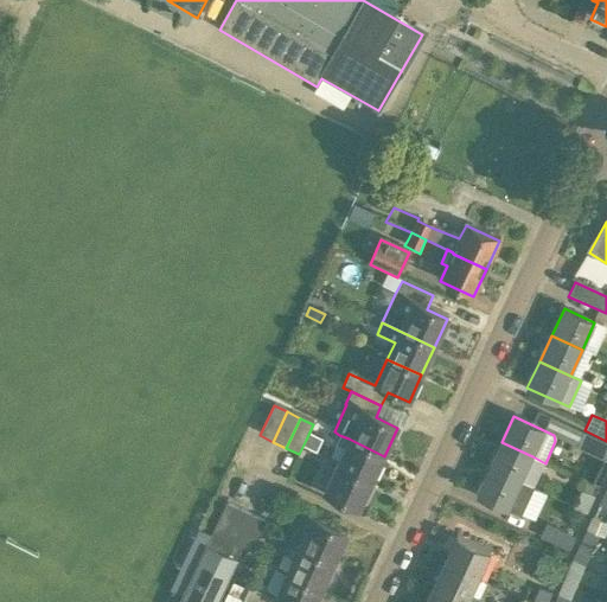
[(304,447),(312,452),(318,439),(310,434),(304,447)]
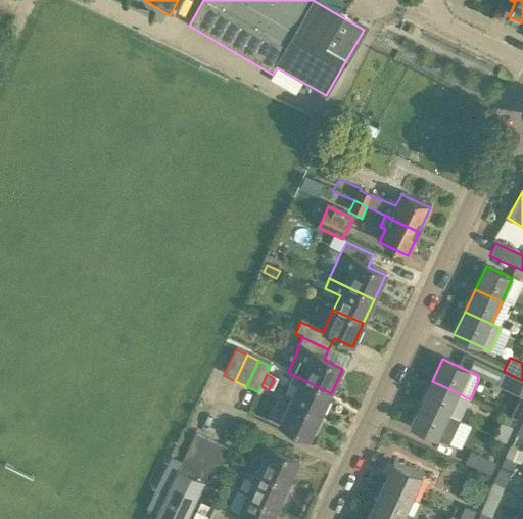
[(320,416),(331,393),(300,378),(292,375),(288,383),(296,387),(290,402),(320,416)]
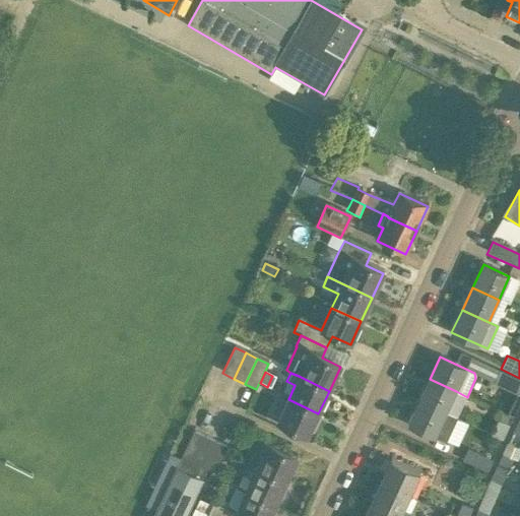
[(519,381),(500,373),(494,384),(494,385),(518,396),(519,393),(519,381)]
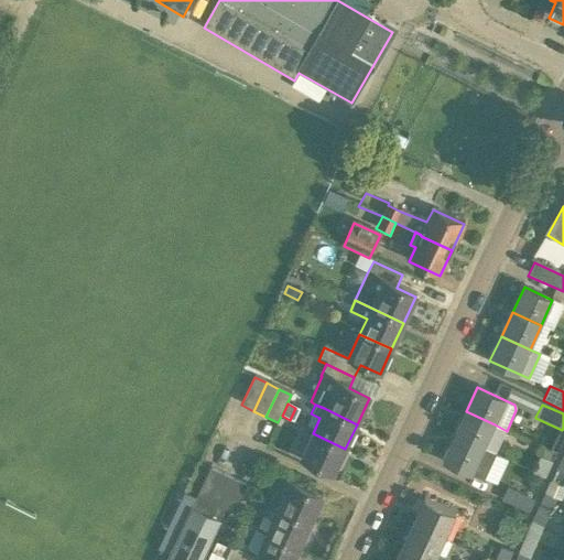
[(507,431),(495,424),(466,411),(454,435),(483,450),(496,455),(507,431)]
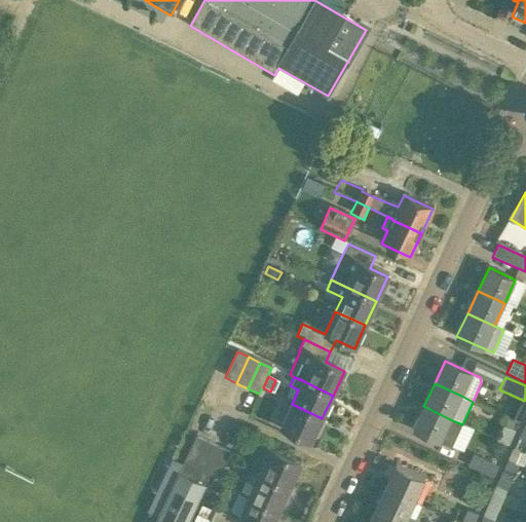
[(310,442),(322,418),(292,404),(280,429),(310,442)]
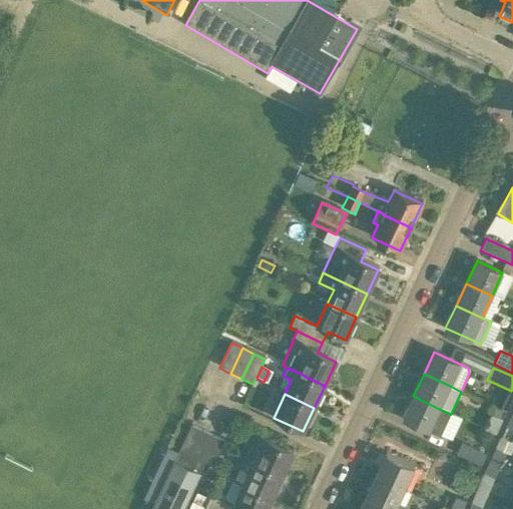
[(451,414),(439,409),(413,396),(403,418),(442,436),(451,414)]
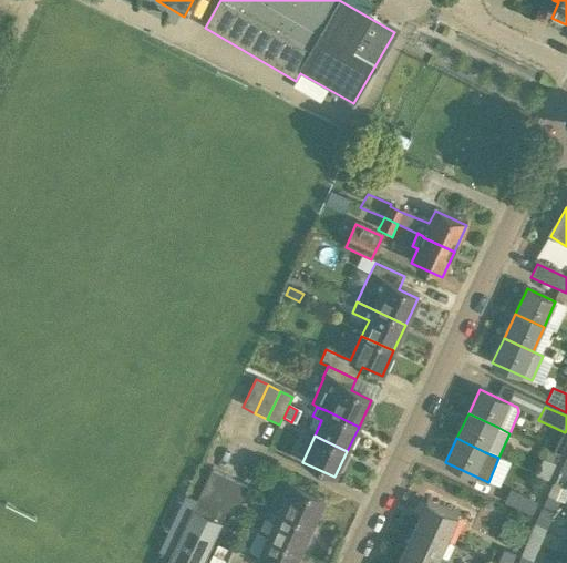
[(555,467),(543,460),(535,477),(547,482),(555,467)]
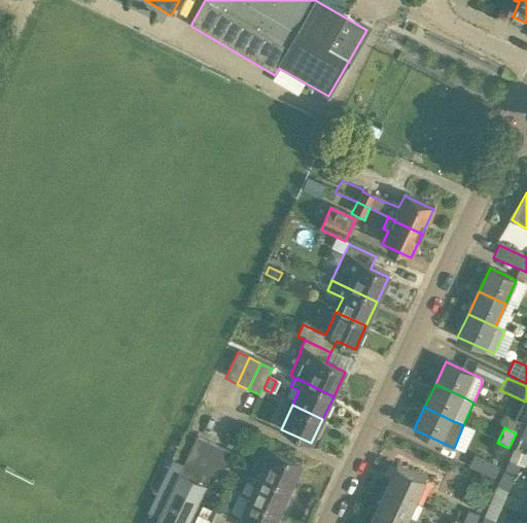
[(197,439),(192,447),(184,464),(195,469),(207,444),(197,439)]
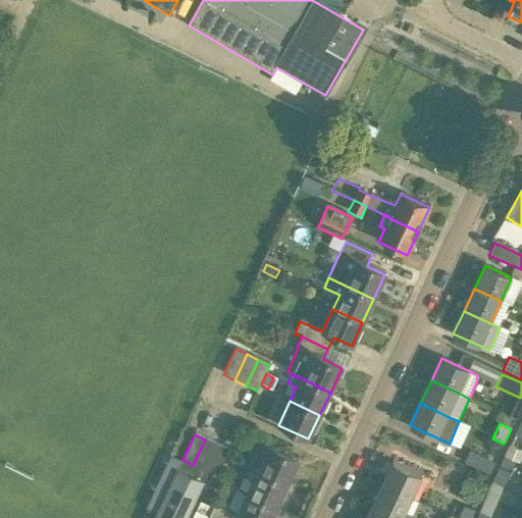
[(217,445),(205,439),(193,465),(205,471),(217,445)]
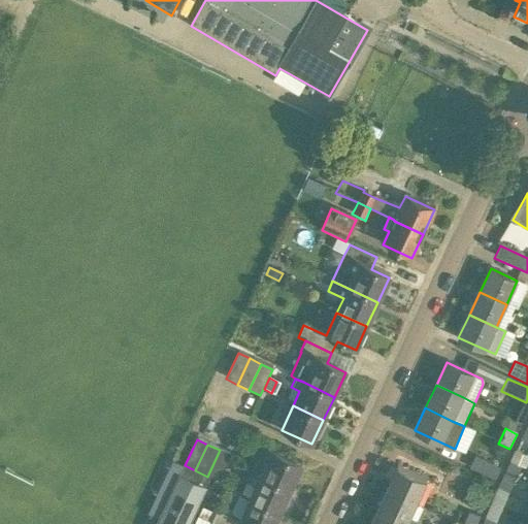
[(258,447),(246,470),(290,491),(301,466),(271,453),(258,447)]
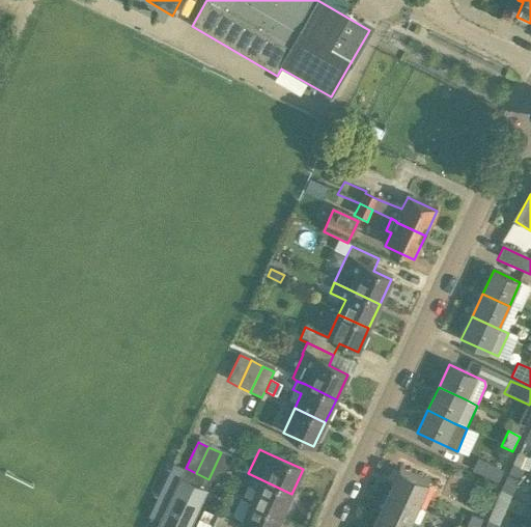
[(232,459),(221,452),(208,479),(220,484),(232,459)]
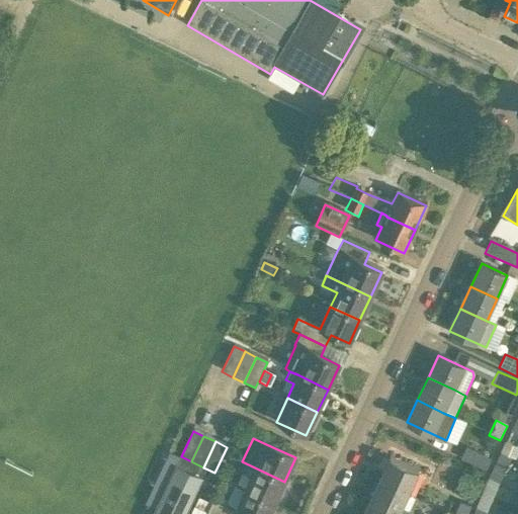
[(460,460),(486,473),(491,460),(466,448),(460,460)]
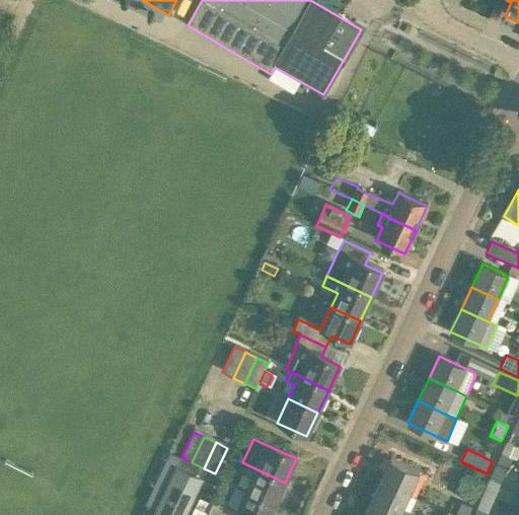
[(501,454),(495,467),(506,472),(512,460),(501,454)]
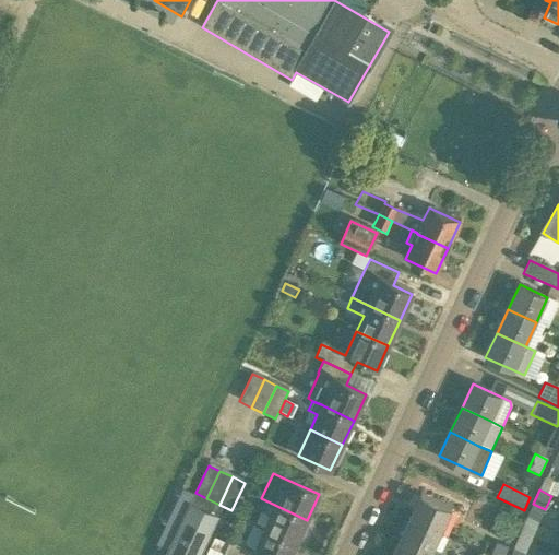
[(420,495),(408,520),(440,535),(452,509),(420,495)]
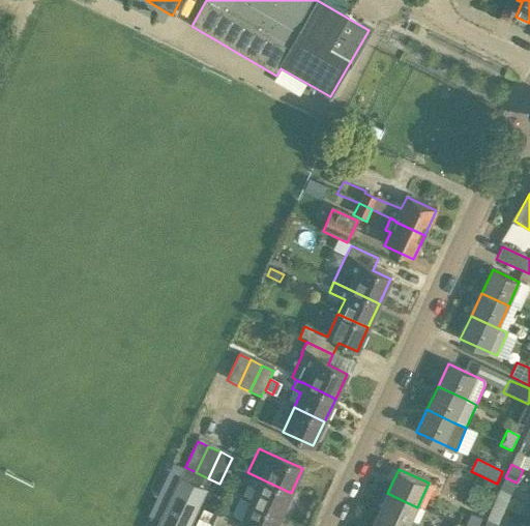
[(281,517),(291,493),(247,472),(243,483),(256,489),(249,502),(281,517)]
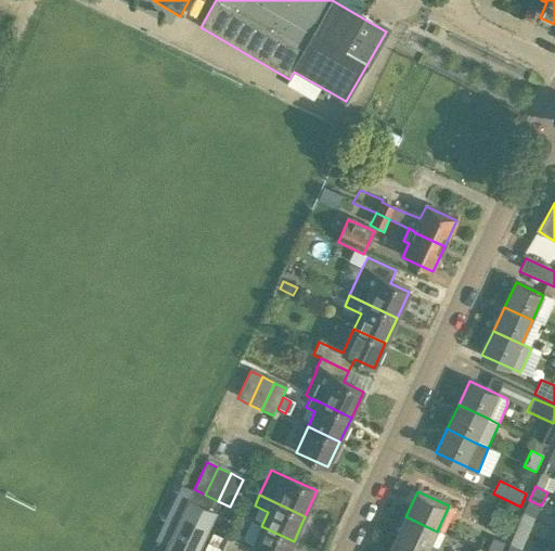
[(199,550),(217,513),(188,499),(163,550),(199,550)]
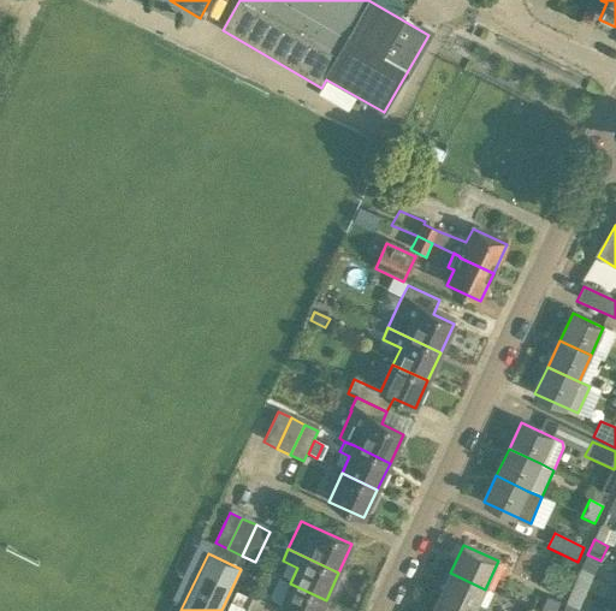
[(593,576),(600,561),(587,555),(580,570),(593,576)]
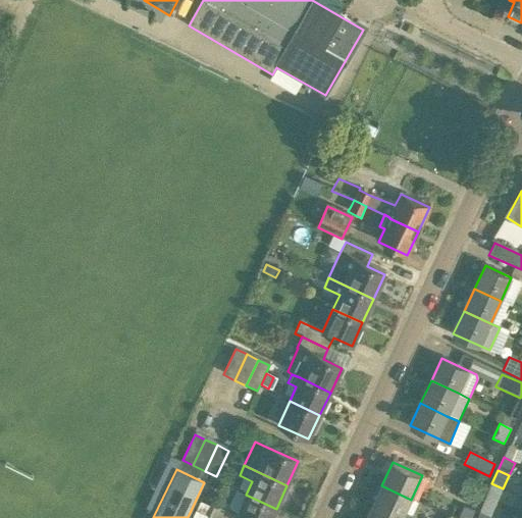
[(381,485),(371,509),(390,517),(408,517),(409,516),(405,514),(411,500),(381,485)]
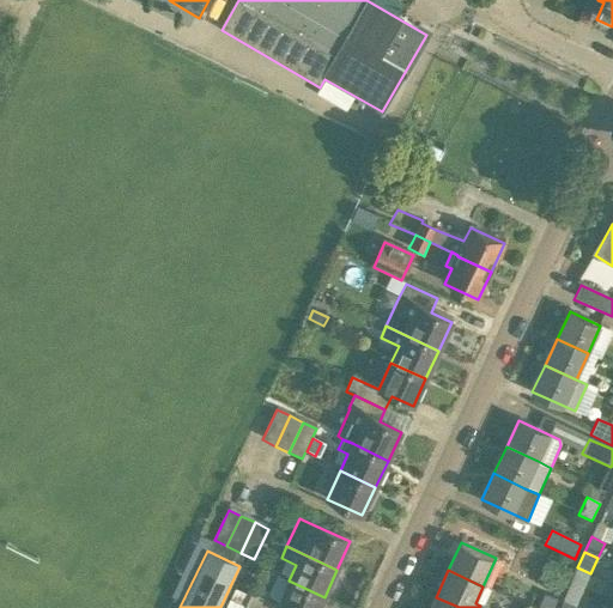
[(252,596),(247,607),(319,607),(325,597),(289,581),(275,607),(273,607),(252,596)]
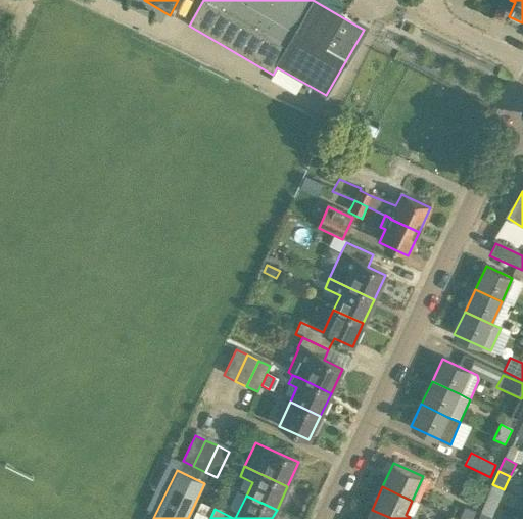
[(464,508),(459,518),(472,518),(475,513),(464,508)]
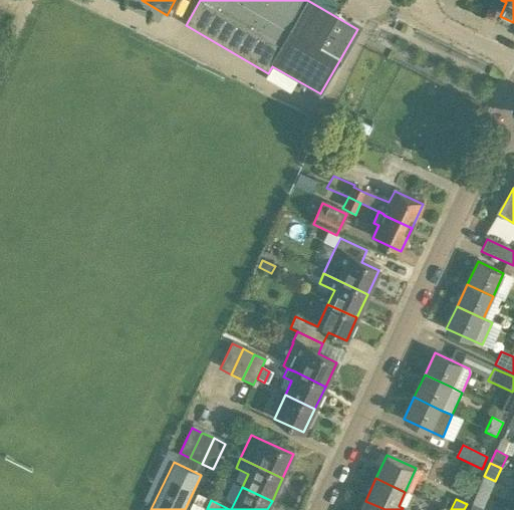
[(384,509),(365,501),(360,509),(384,509)]
